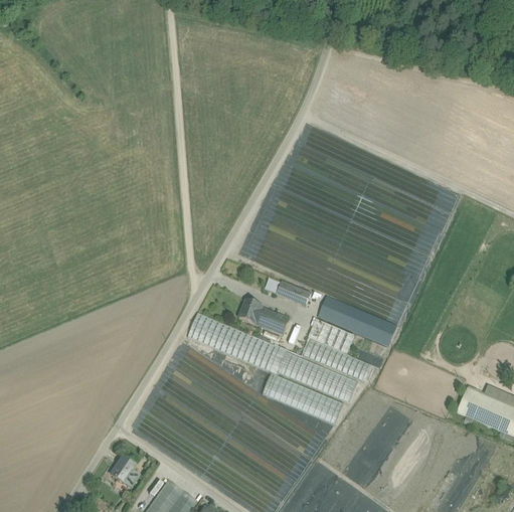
[(288,284),(281,281),(276,294),(282,297),(288,284)]
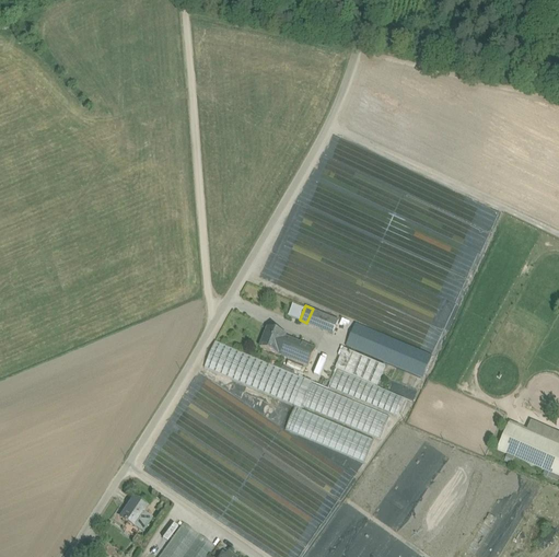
[(337,318),(313,309),(306,323),(332,333),(337,318)]
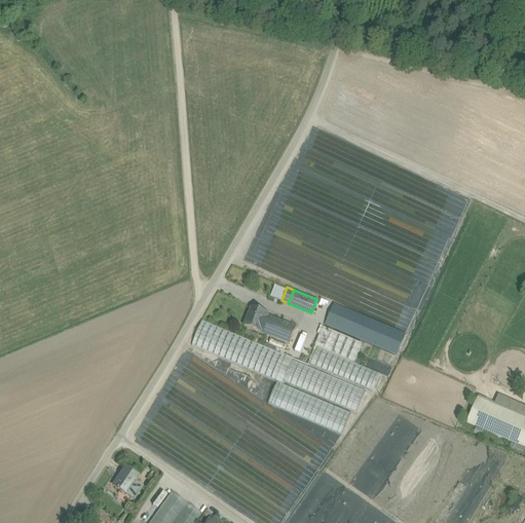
[(395,351),(404,329),(331,300),(323,323),(395,351)]
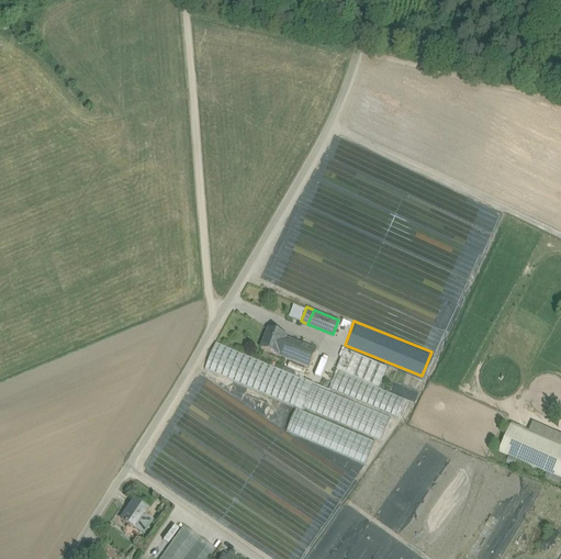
[(285,334),(268,326),(260,347),(278,354),(284,336),(285,334)]
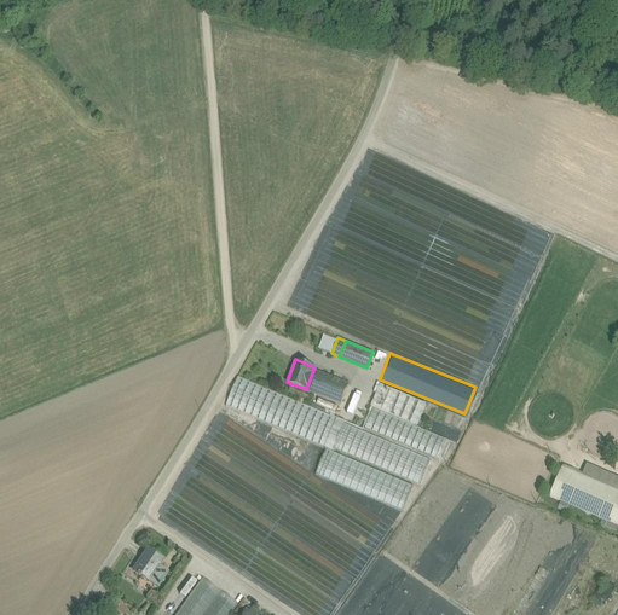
[(347,384),(313,370),(306,389),(340,404),(347,384)]
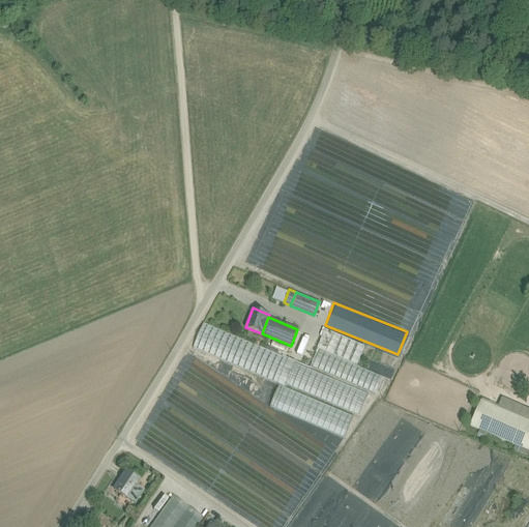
[(286,358),(211,326),(202,348),(276,379),(286,358)]
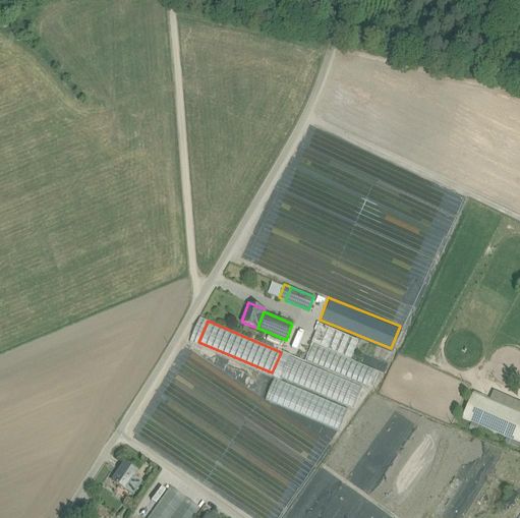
[(357,343),(320,327),(313,340),(352,355),(357,343)]
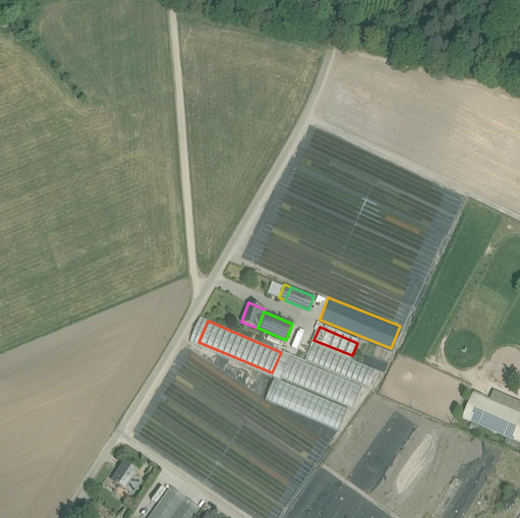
[(376,367),(312,342),(305,359),(368,385),(376,367)]
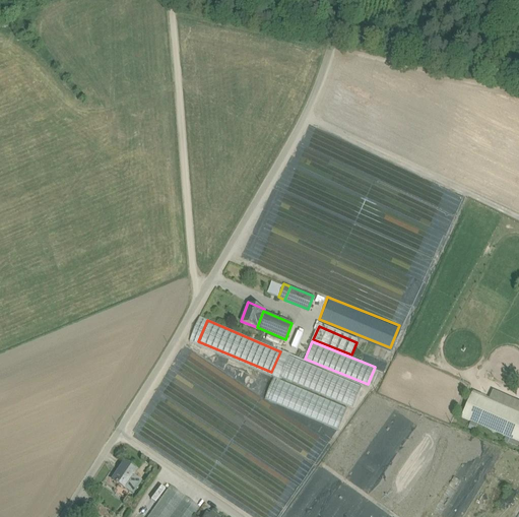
[(361,385),(288,354),(279,376),(352,406),(361,385)]
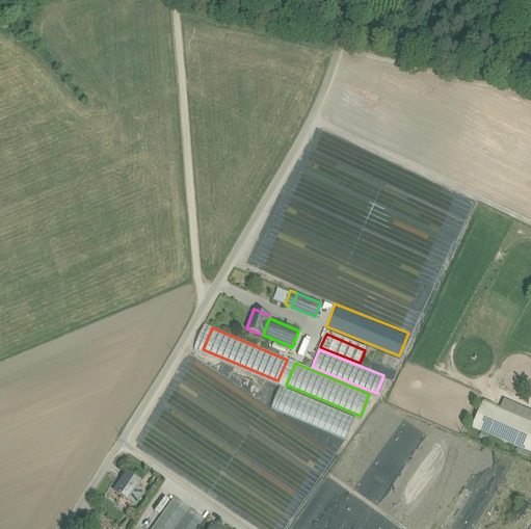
[(354,417),(279,385),(269,405),(345,438),(354,417)]
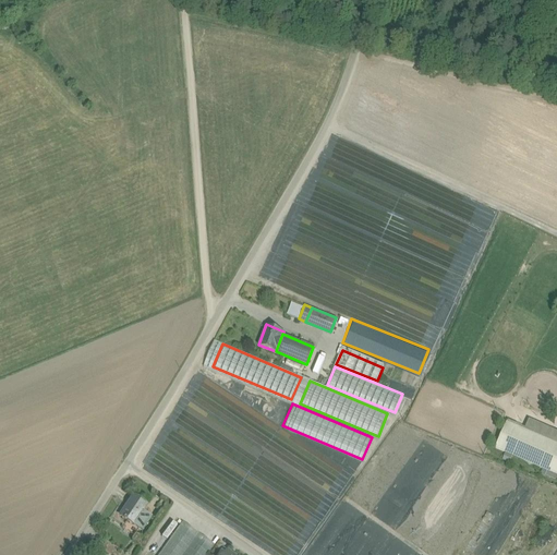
[(556,444),(506,421),(494,446),(556,473),(556,444)]
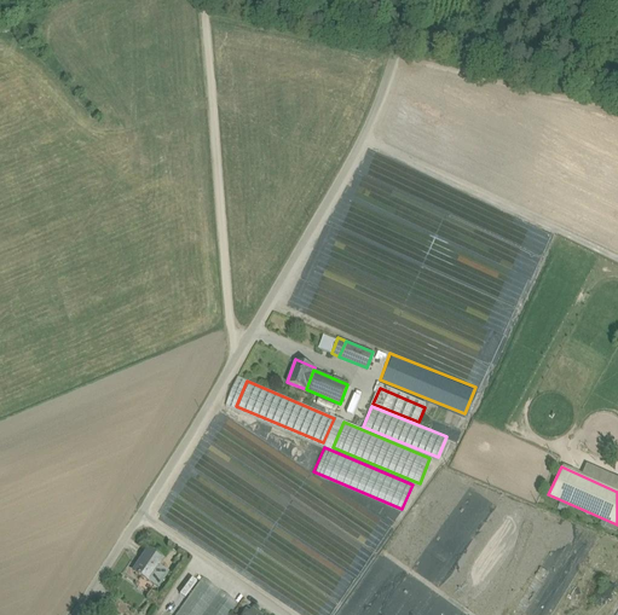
[(161,557),(146,547),(132,568),(156,585),(166,570),(157,564),(161,557)]
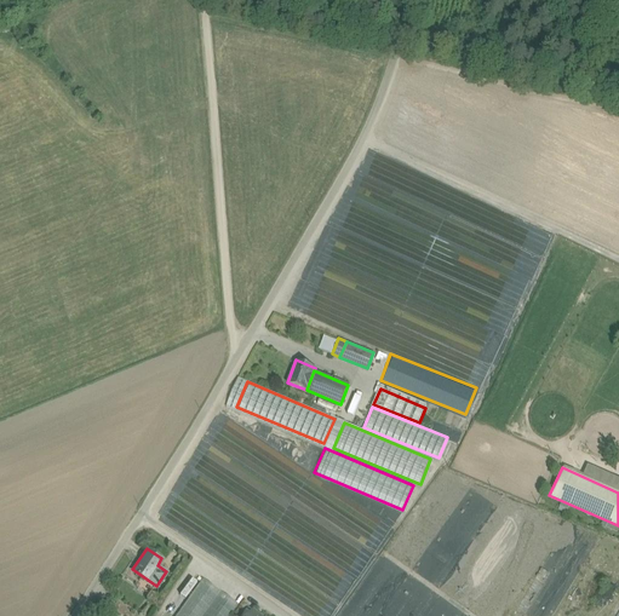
[(201,576),(171,615),(227,615),(238,603),(201,576)]
